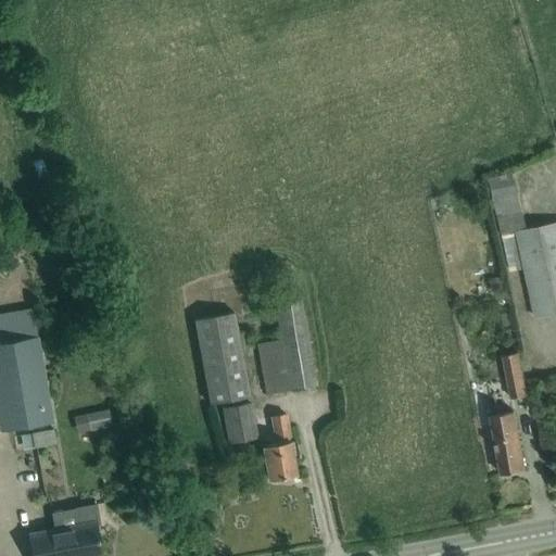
[(536,178),(510,179),(513,225),(539,224),(536,178)]
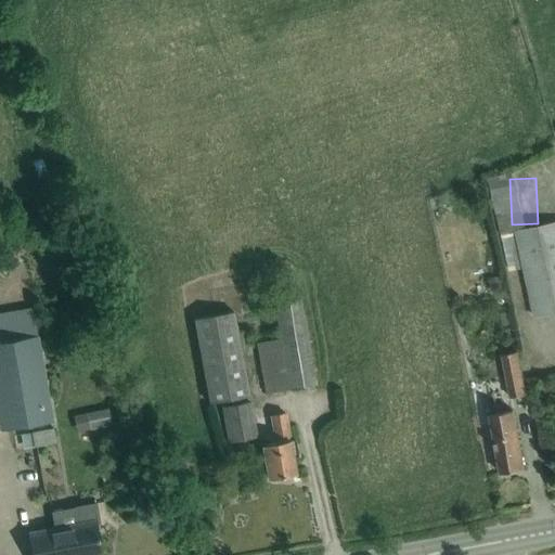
[(554,222),(515,231),(533,315),(554,311),(554,222)]
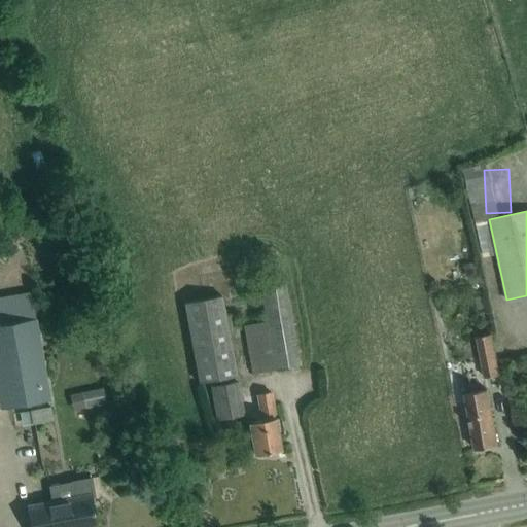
[(243,325),(252,374),(302,365),(286,284),(260,289),(267,321),(243,325)]
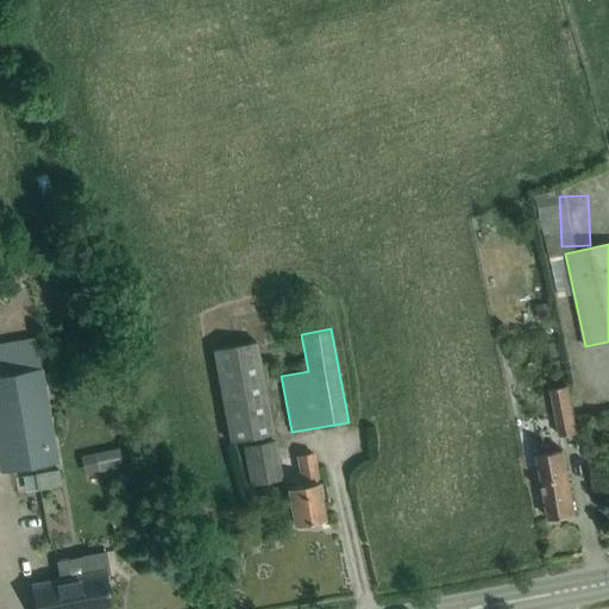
[(35,337),(0,341),(0,375),(41,368),(35,337)]
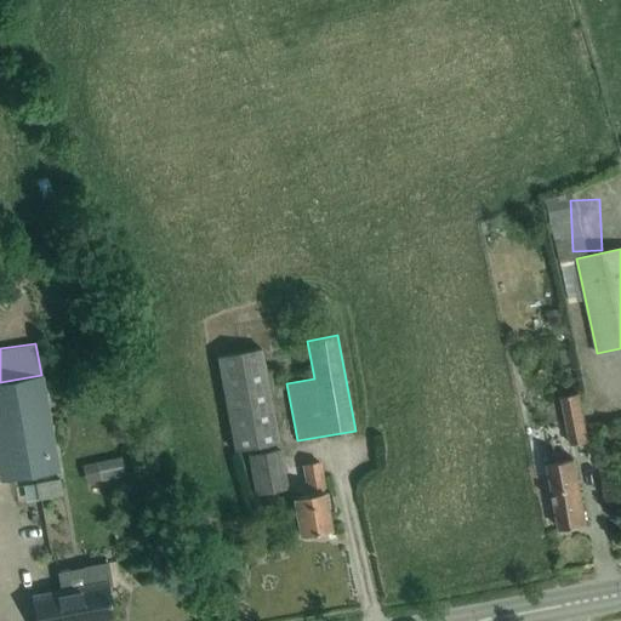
[(262,348),(216,357),(234,451),(279,443),(262,348)]
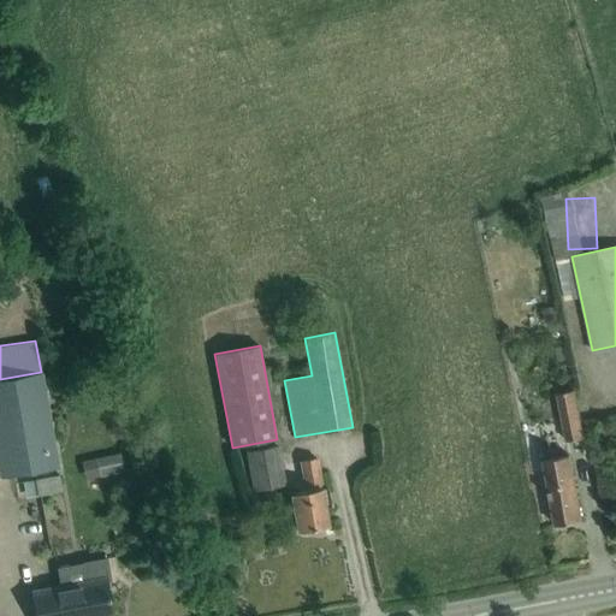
[(0,379),(0,478),(58,468),(41,372),(0,379)]
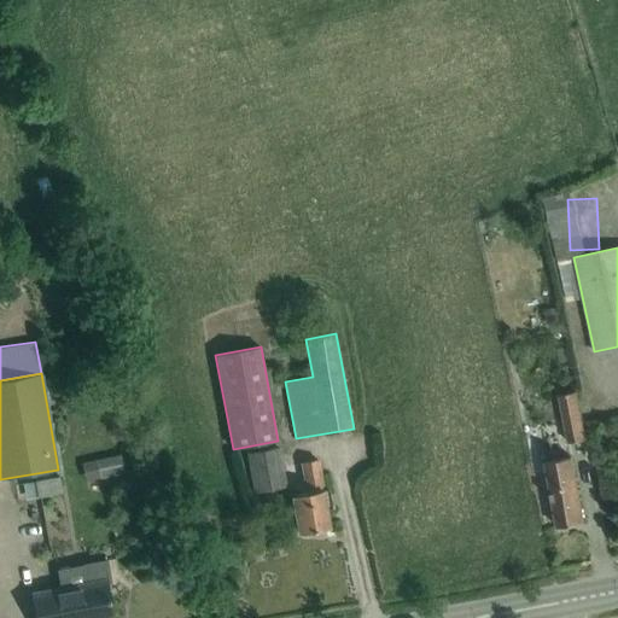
[(559,395),(567,442),(584,438),(576,391),(559,395)]
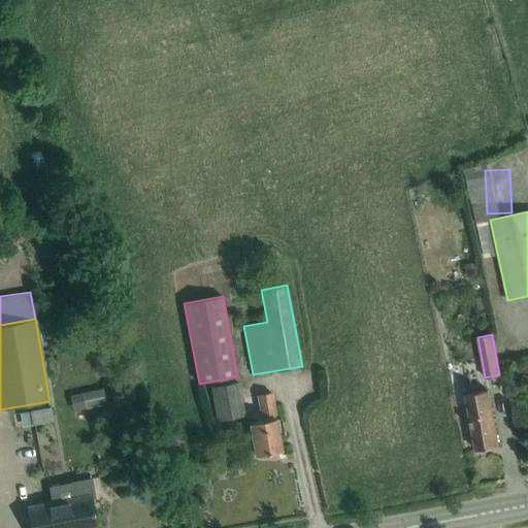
[(500,369),(501,391),(515,390),(513,368),(500,369)]
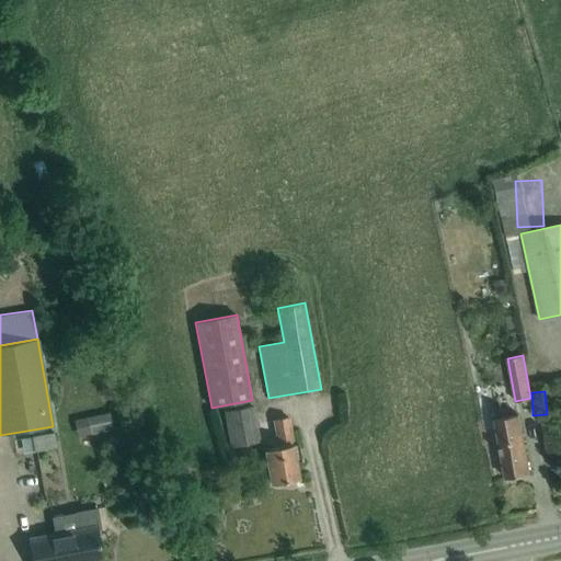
[(259,442),(251,405),(225,411),(232,447),(259,442)]
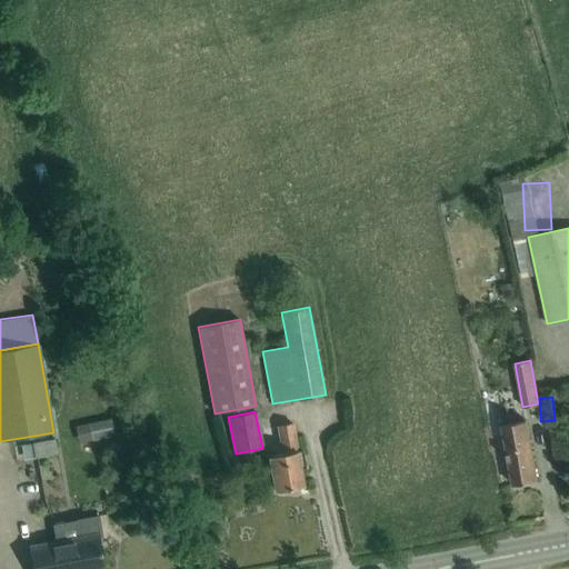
[(91,429),(130,430),(131,415),(92,413),(91,429)]
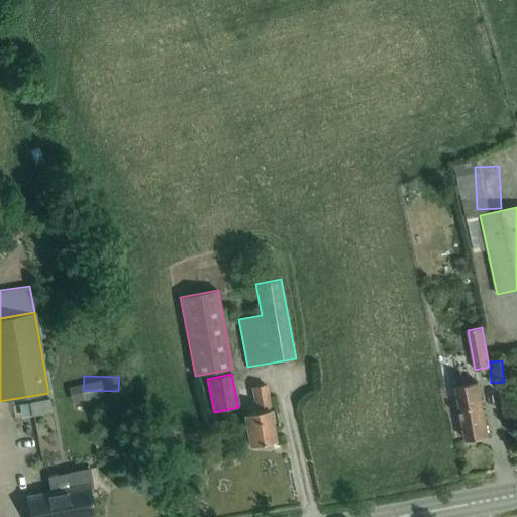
[(478,382),(455,386),(460,411),(457,412),(459,424),(462,423),(466,440),(488,436),(478,382)]
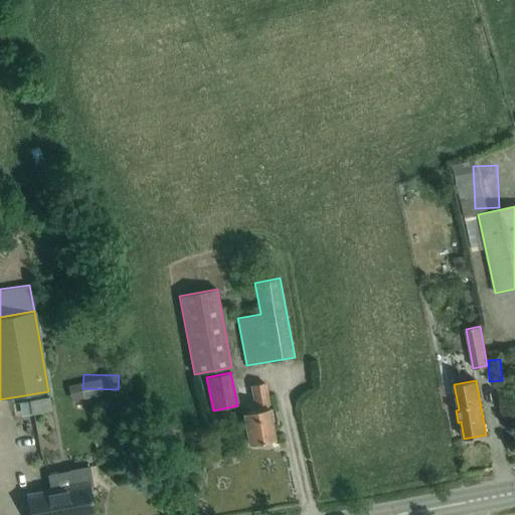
[(277,423),(273,407),(269,408),(264,383),(250,385),(255,410),(242,412),(248,445),(274,440),(271,424),(277,423)]
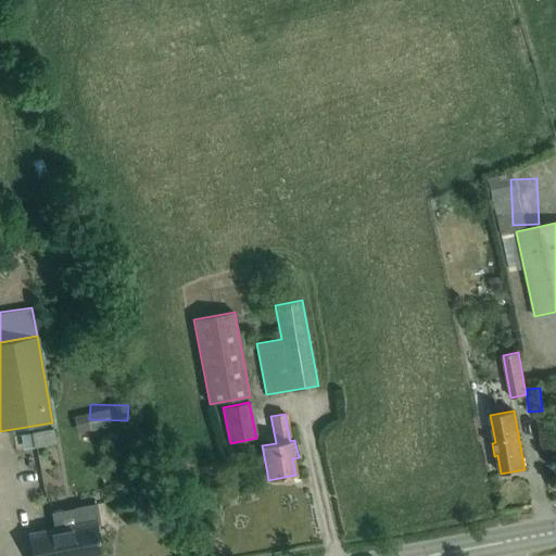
[(79,526),(29,535),(33,555),(100,555),(95,525),(99,523),(96,504),(75,507),(79,526)]
